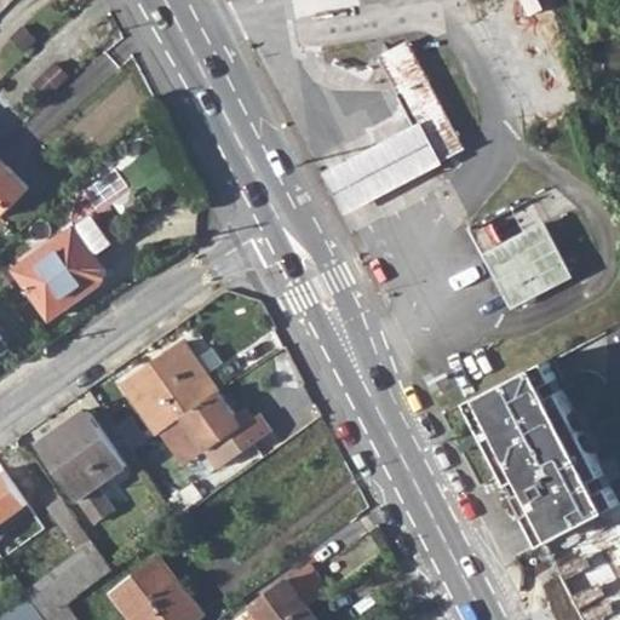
[(411,96),(441,154),(461,141),(411,45),(384,59),(405,98),(411,96)]
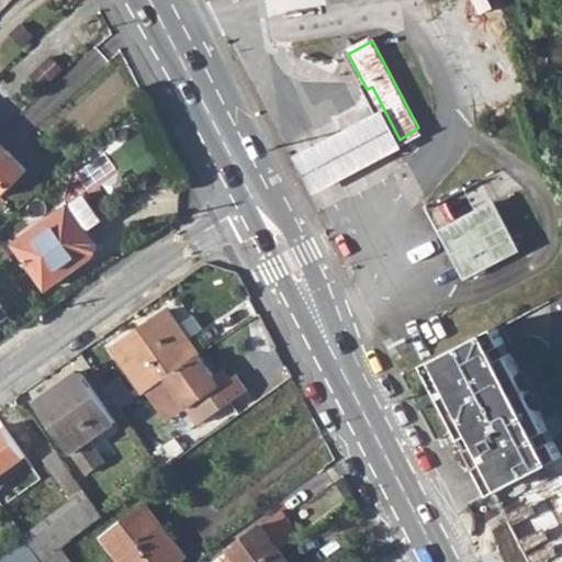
[(31,77),(42,88),(62,69),(51,57),(31,77)]
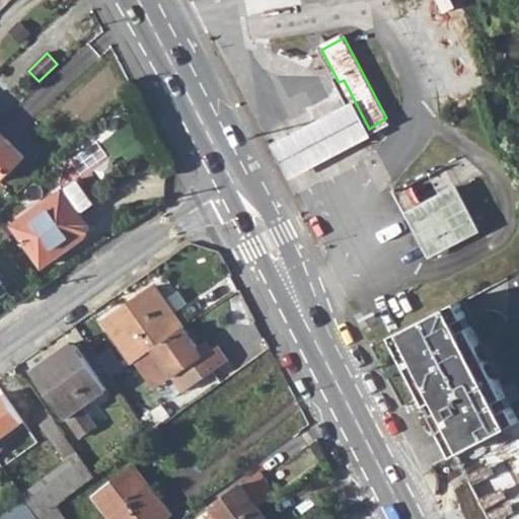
[(0,131),(0,181),(0,182),(26,157),(0,131)]
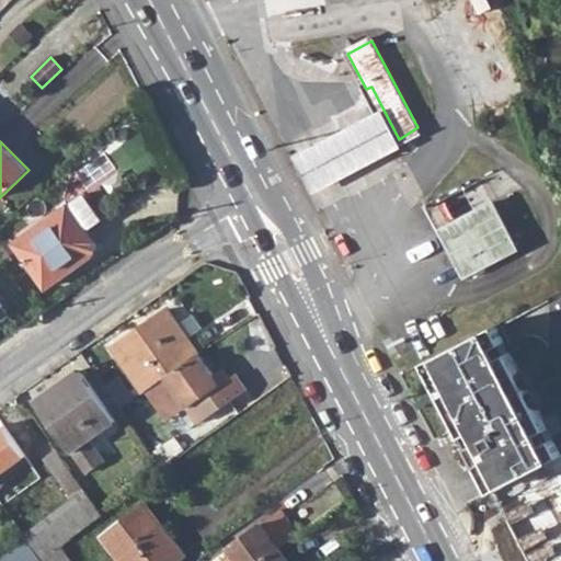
[(63,210),(80,235),(87,229),(70,205),(63,210)]
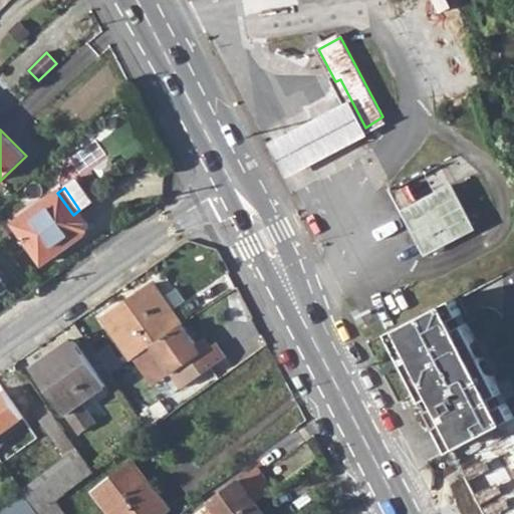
[(407,215),(428,257),(476,231),(454,190),(407,215)]
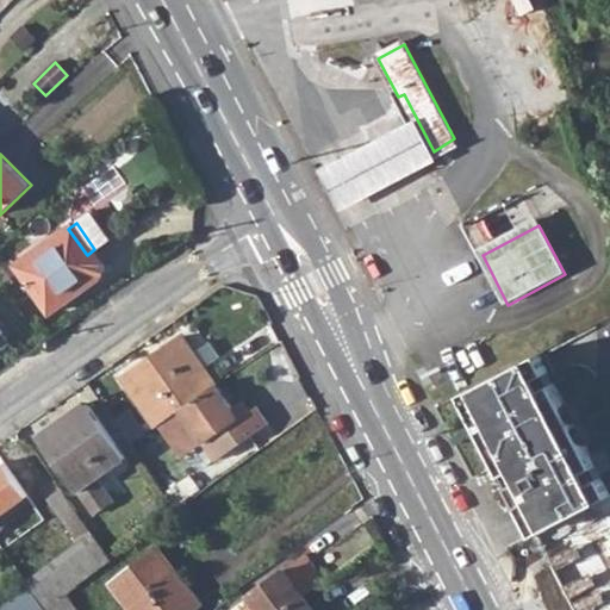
[(68,229),(16,266),(49,313),(105,273),(106,269),(105,267),(103,262),(94,249),(87,255),(68,229)]
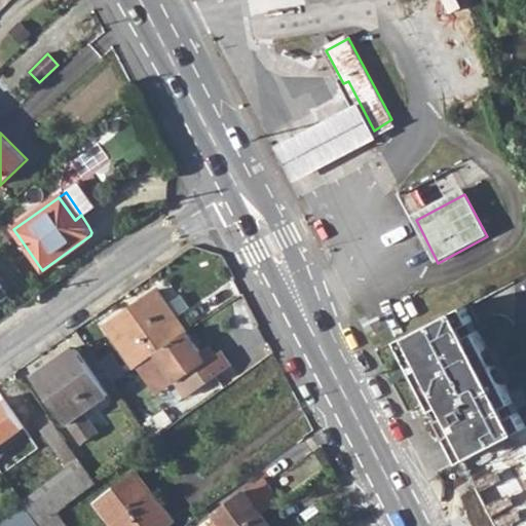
[(0,301),(9,295),(0,282),(0,301)]
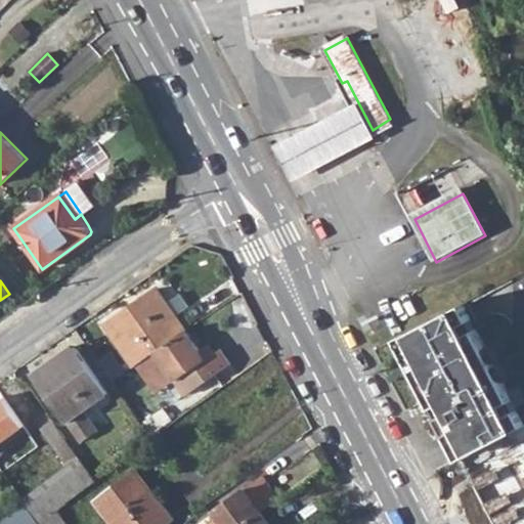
[(138,364),(186,331),(176,316),(167,303),(157,290),(107,324),(136,365),(138,364)]
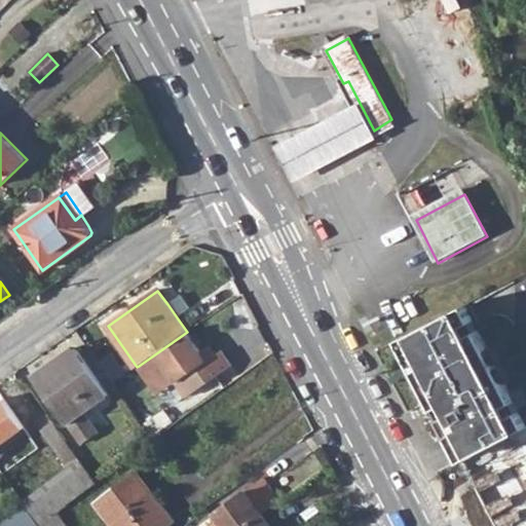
[(167,304),(177,317),(191,308),(181,294),(167,304)]
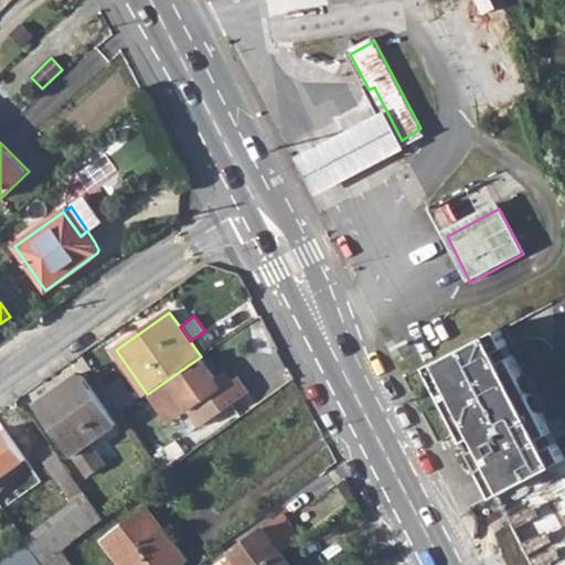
[(481,468),(496,497),(564,460),(564,455),(557,439),(564,435),(564,422),(562,416),(548,423),(500,327),(427,364),(467,440),(468,439),(482,467),(481,468)]
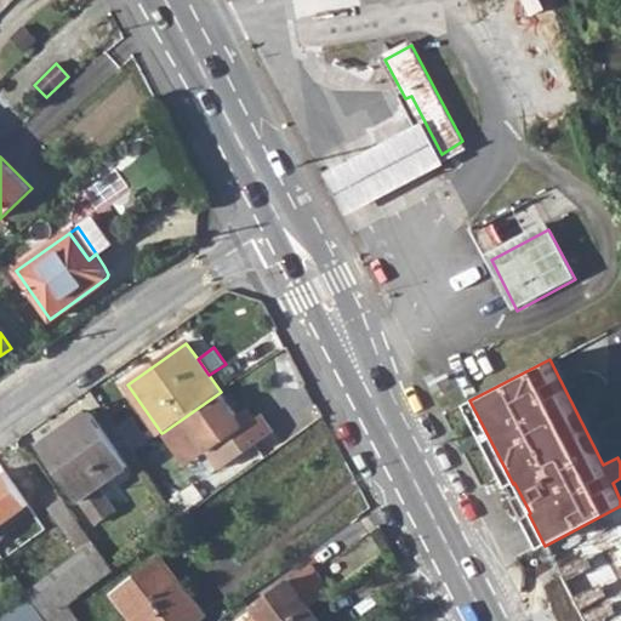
[(223,468),(265,439),(251,422),(246,426),(221,392),(164,432),(182,459),(204,443),(210,451),(223,468)]
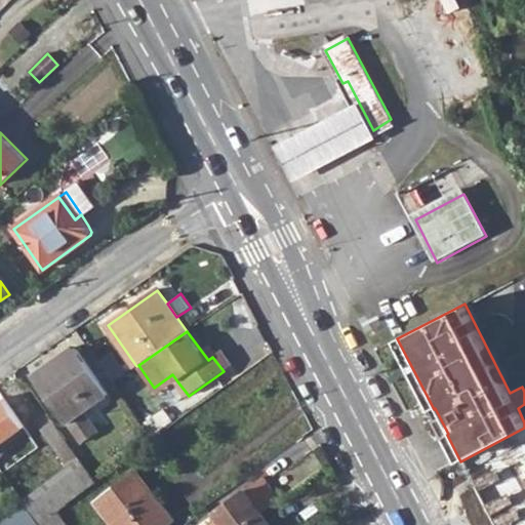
[(76,348),(34,377),(66,421),(67,420),(81,441),(97,429),(83,409),(108,392),(76,348)]
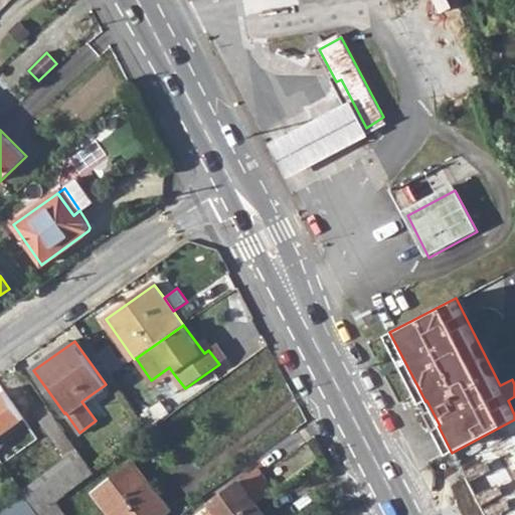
[(151,380),(156,386),(174,374),(169,367),(151,380)]
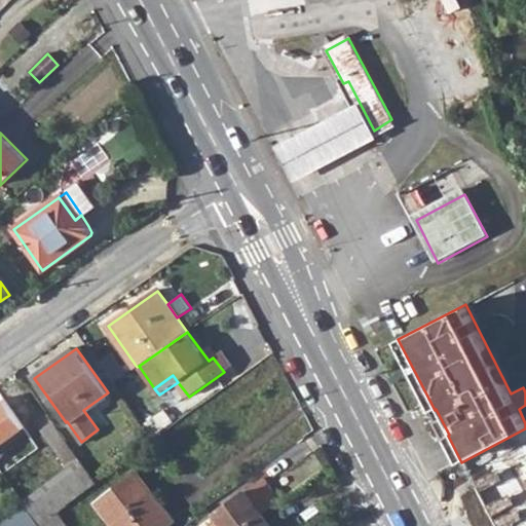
[(3,399),(0,401),(0,444),(24,427),(3,399)]
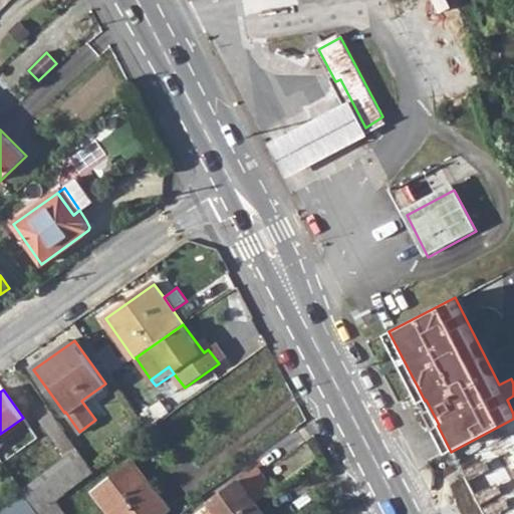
[(135,403),(150,425),(157,420),(142,398),(135,403)]
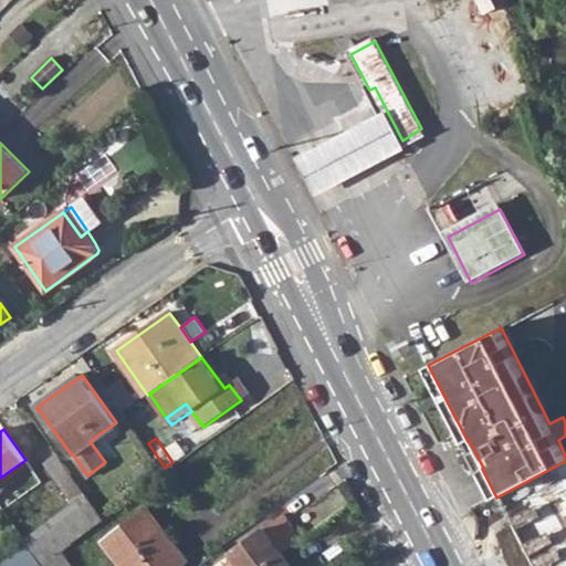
[(42,565),(63,551),(105,520),(51,444),(38,454),(74,503),(32,534),(24,540),(30,547),(42,565)]
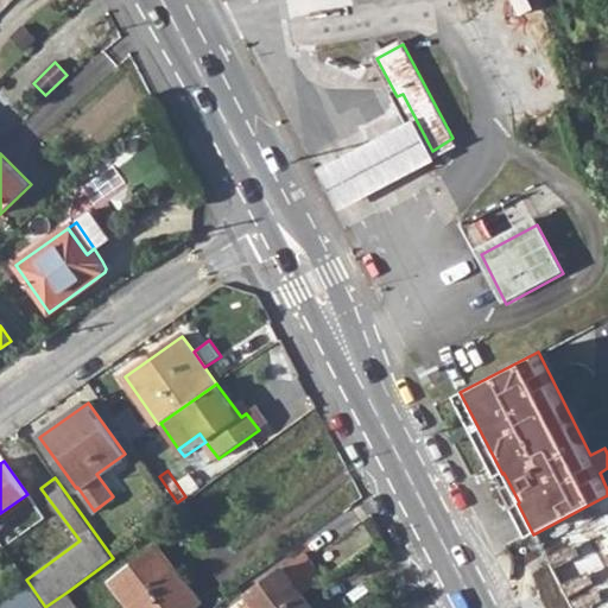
[(0,544),(14,563),(24,557),(44,542),(24,513),(0,530),(0,544)]
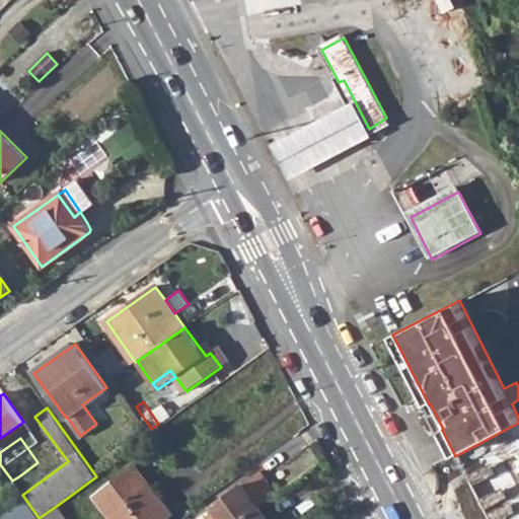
[(136,466),(95,497),(112,518),(116,518),(154,491),(136,466)]
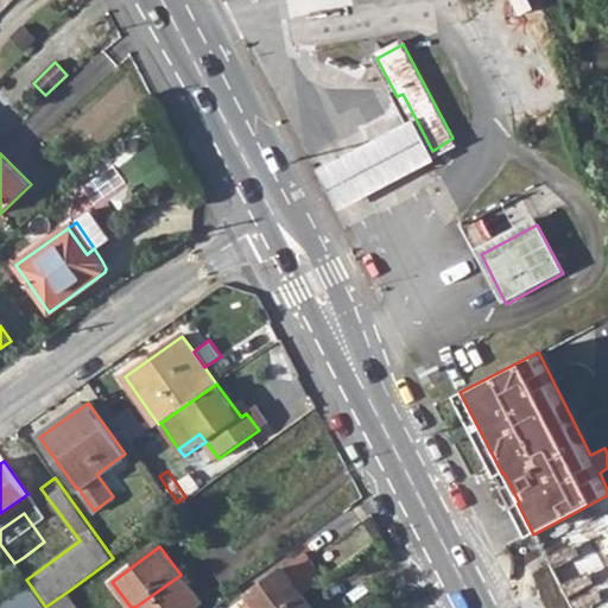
[(324,580),(304,552),(284,568),(248,594),(252,599),(238,607),(284,607),(304,595),(324,580)]
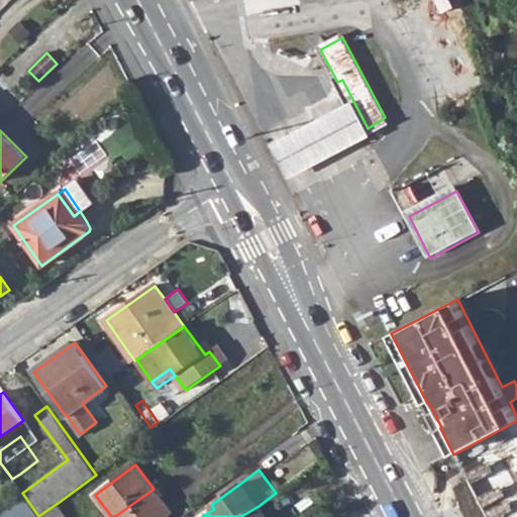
[(12,479),(22,493),(29,488),(20,474),(12,479)]
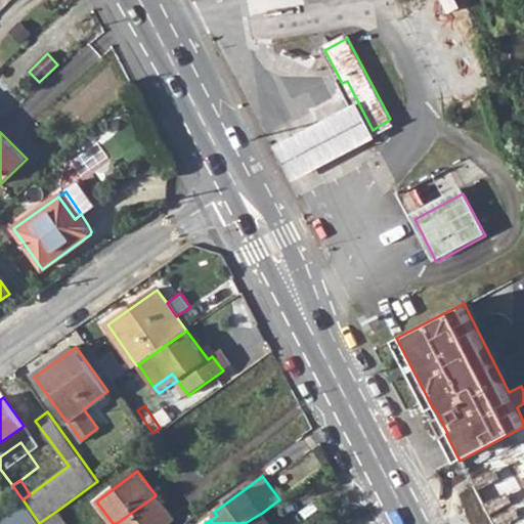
[(156,495),(117,523),(168,523),(174,520),(156,495)]
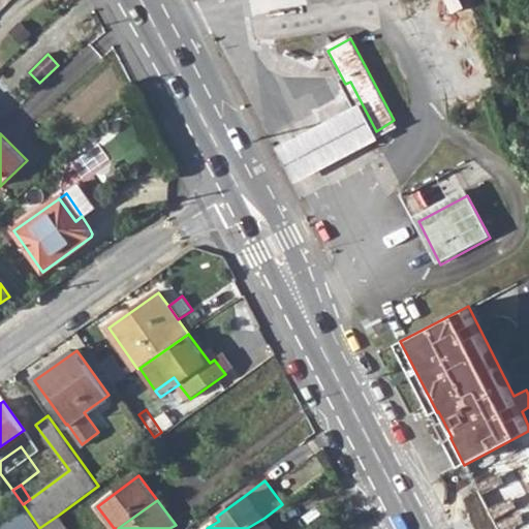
[(39,528),(28,511),(3,528),(39,528)]
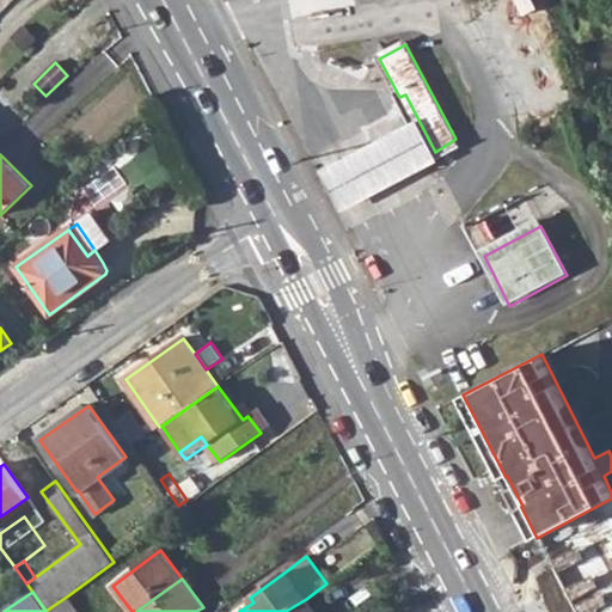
[(46,611),(80,611),(68,595),(46,611)]
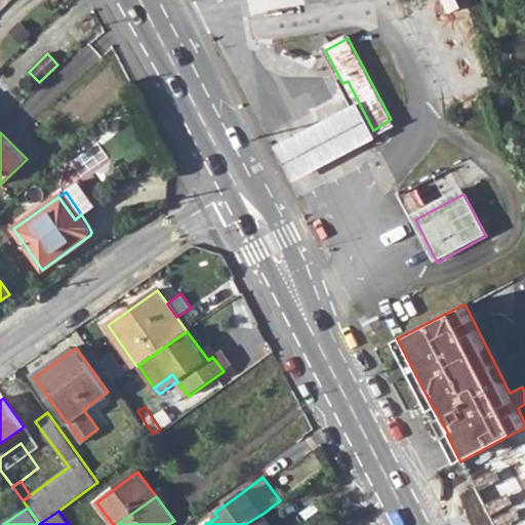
[(270,524),(263,514),(245,524),(270,524)]
